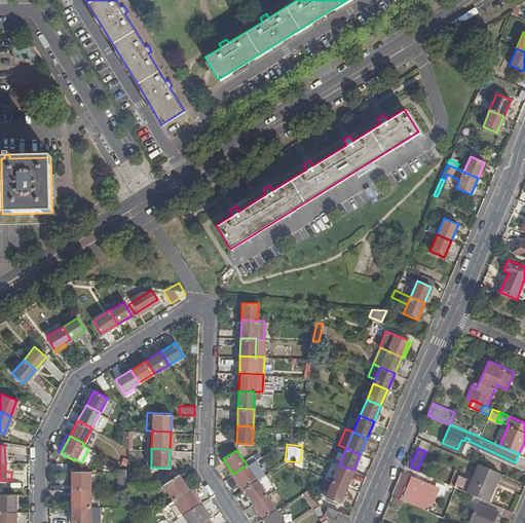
[(242,459),(247,464),(255,459),(252,454),(242,459)]
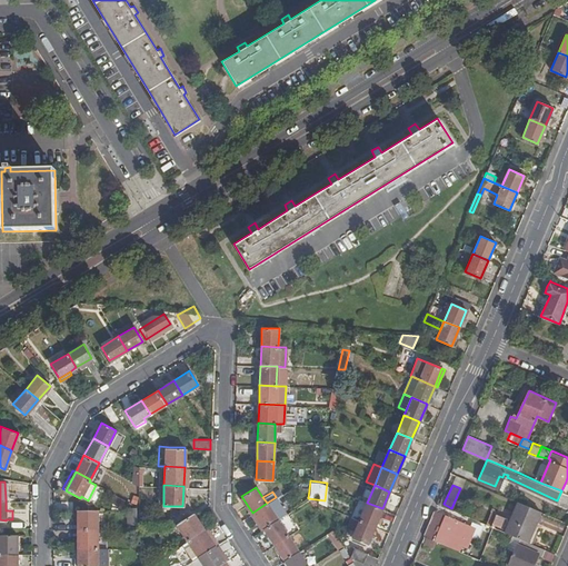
[(527,540),(540,510),(518,500),(510,519),(496,513),(490,525),(494,526),(512,535),(520,537),(527,540)]
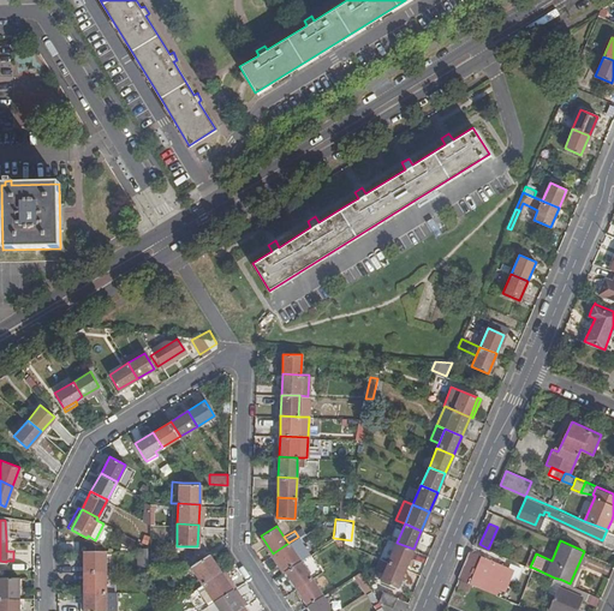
[(282,567),(285,570),(288,568),(299,561),(288,543),(273,553),(282,567)]
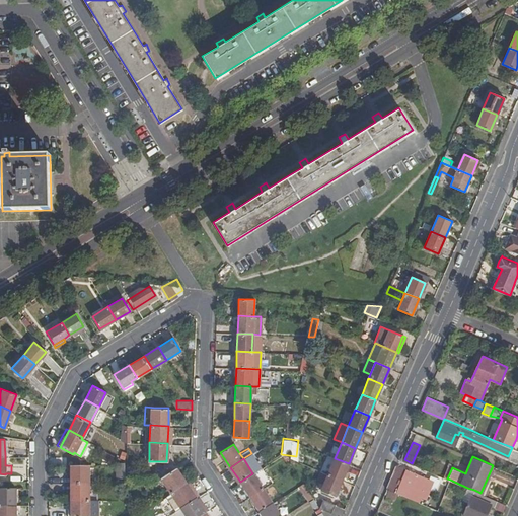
[(327,473),(342,480),(349,463),(335,458),(327,473)]
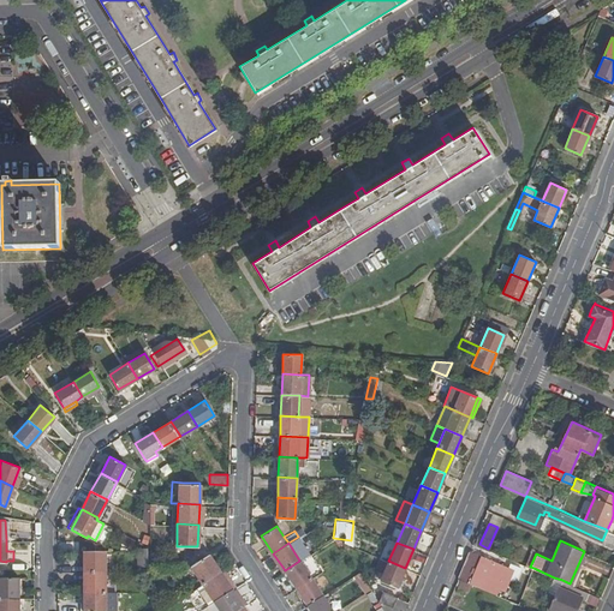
[(475,583),(487,557),(470,549),(458,576),(462,579),(470,582),(475,583)]
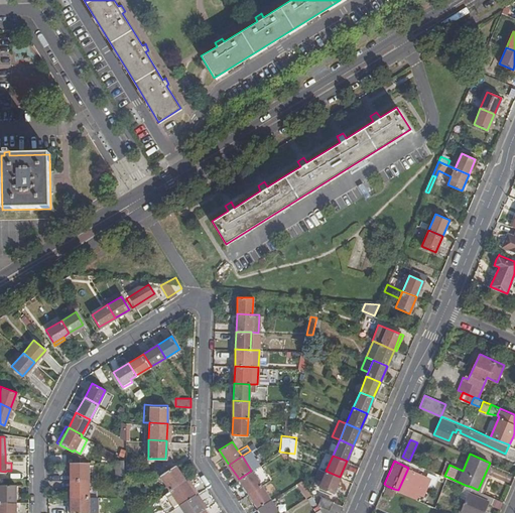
[(88,463),(77,462),(71,462),(71,480),(88,480),(88,463)]
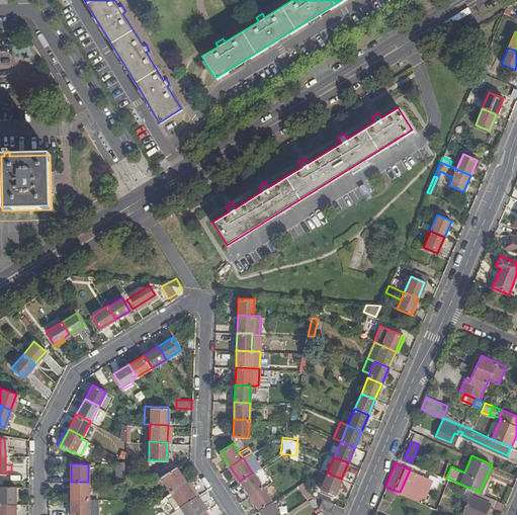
[(400,492),(417,500),(427,477),(410,469),(400,492)]
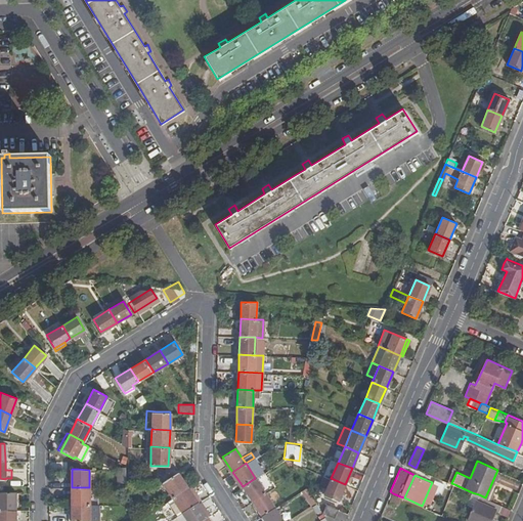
[(327,488),(324,495),(339,502),(345,484),(331,478),(323,476),(319,485),(327,488)]
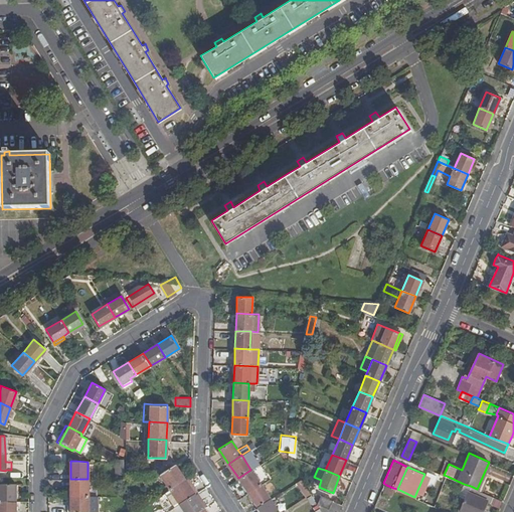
[(170,488),(185,479),(179,470),(168,469),(162,473),(161,474),(170,488)]
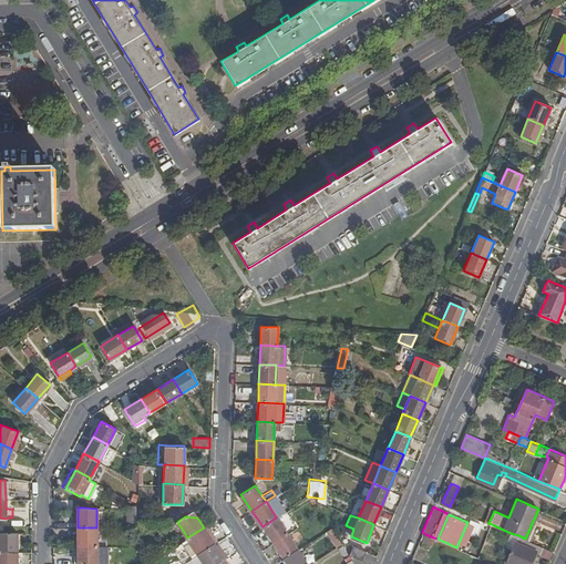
[(287,533),(283,525),(276,518),(266,524),(263,526),(274,542),(287,533)]
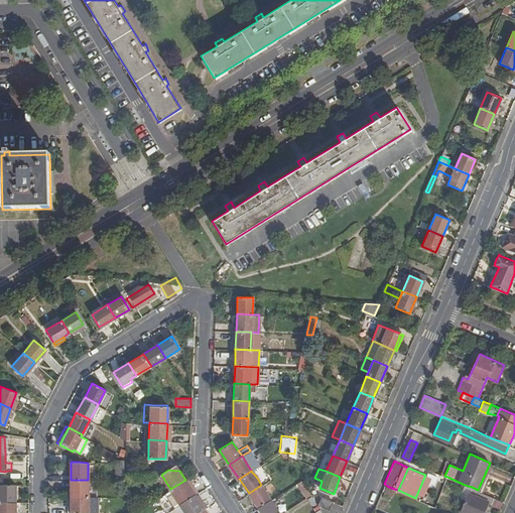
[(89,497),(88,480),(71,480),(71,497),(89,497)]
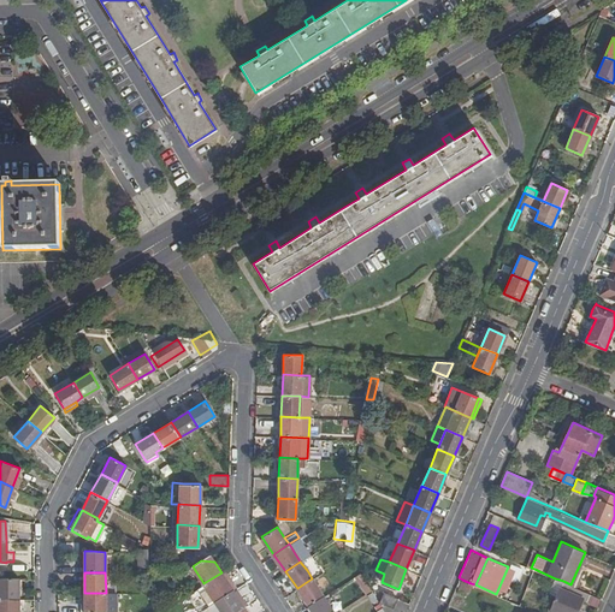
[(232,589),(222,572),(203,583),(214,601),(232,589)]
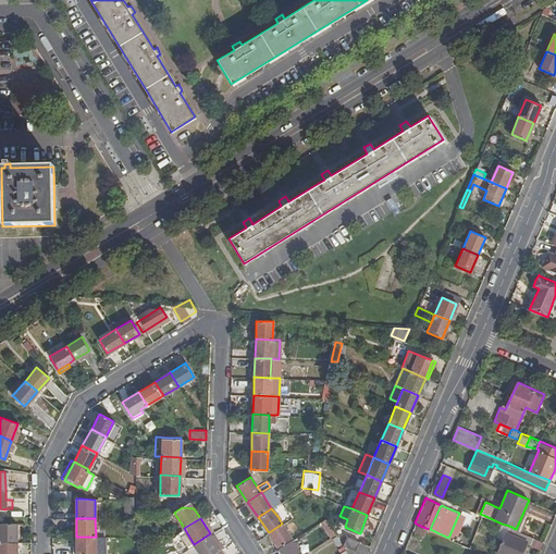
[(0,541),(16,542),(16,522),(0,521),(0,541)]
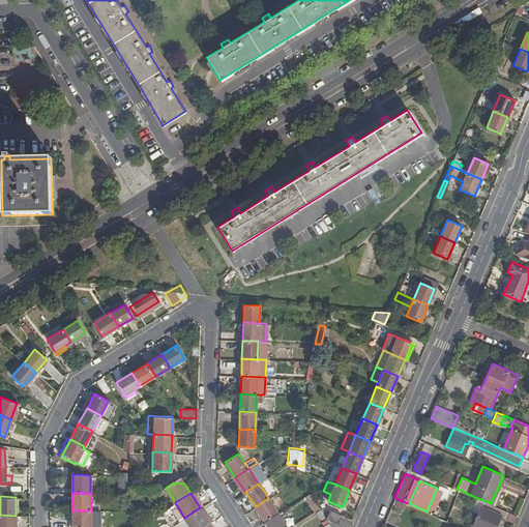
[(256,506),(265,521),(278,513),(268,498),(256,506)]
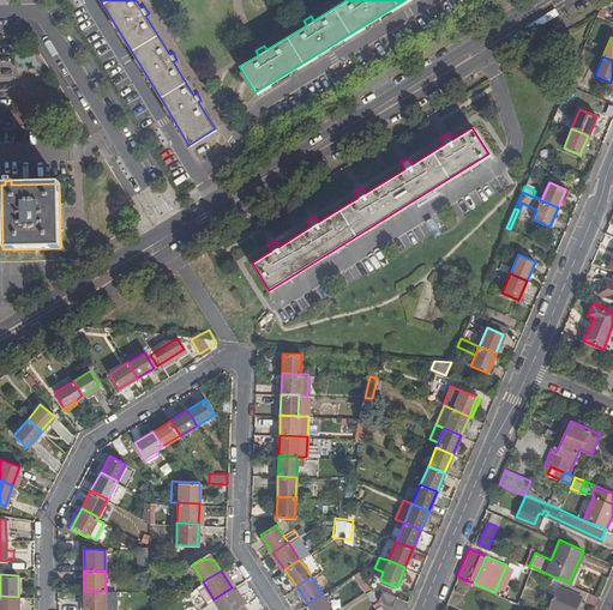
[(547,590),(556,593),(562,579),(553,577),(547,590)]
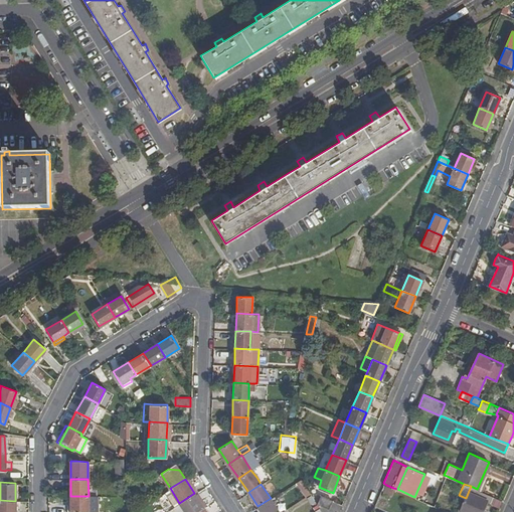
[(390,494),(393,488),(386,485),(384,491),(390,494)]
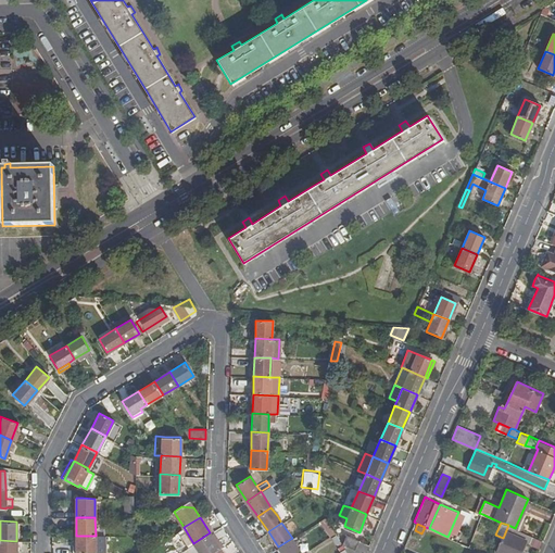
[(529,542),(532,536),(515,528),(508,525),(503,538),(497,551),(501,552),(519,552),(525,540),(529,542)]
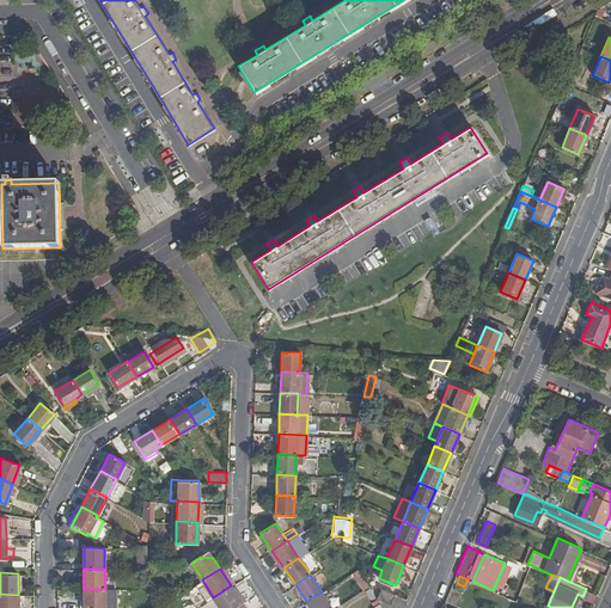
[(233,607),(242,602),(231,585),(213,597),(220,607),(233,607)]
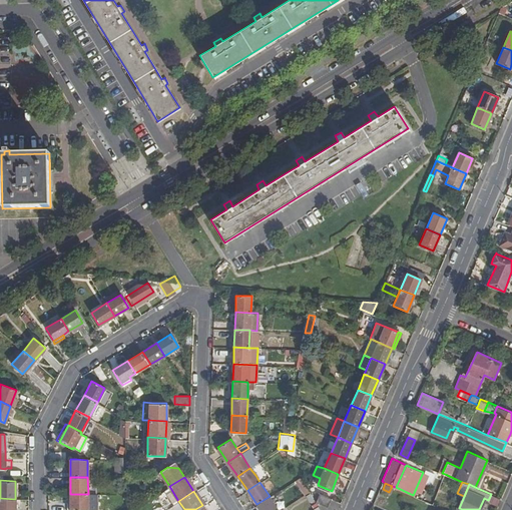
[(315,499),(310,492),(306,495),(310,502),(315,499)]
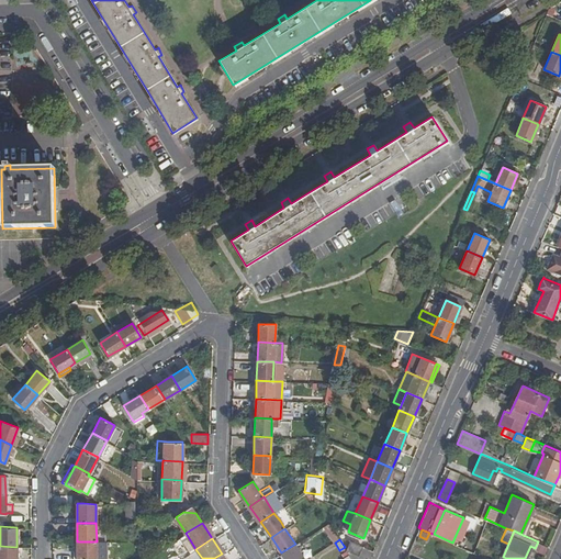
[(79,558),(96,558),(97,541),(77,541),(77,558),(79,558)]
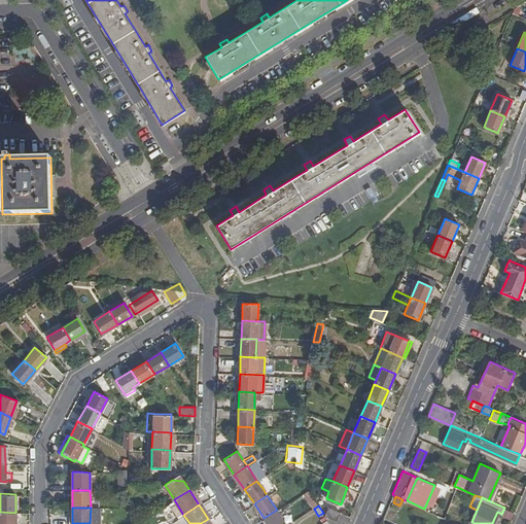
[(337,522),(341,513),(328,508),(325,517),(325,518),(337,522)]
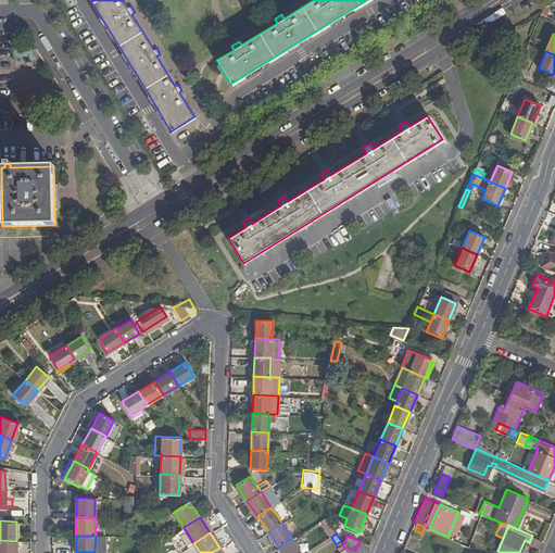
[(539,539),(532,536),(529,542),(535,545),(539,539)]
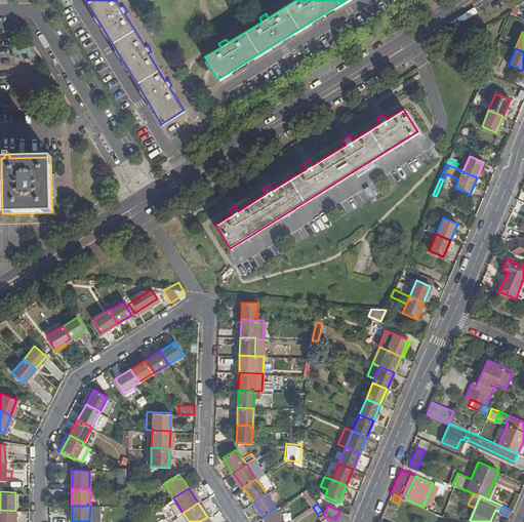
[(263,516),(266,521),(284,521),(276,508),(263,516)]
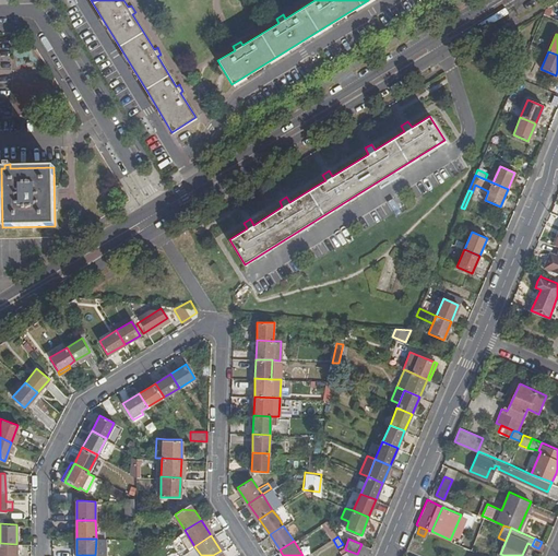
[(0,555),(16,555),(16,544),(0,543),(0,555)]
